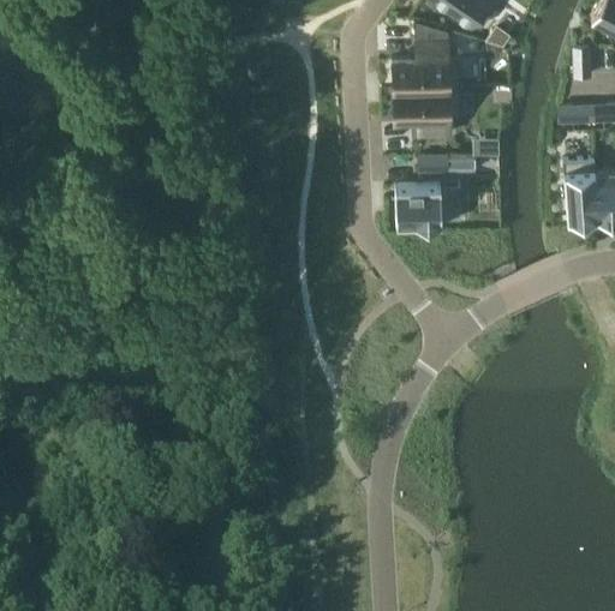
[(437,0),(471,23),(481,29),(500,3),(496,0),(437,0)]
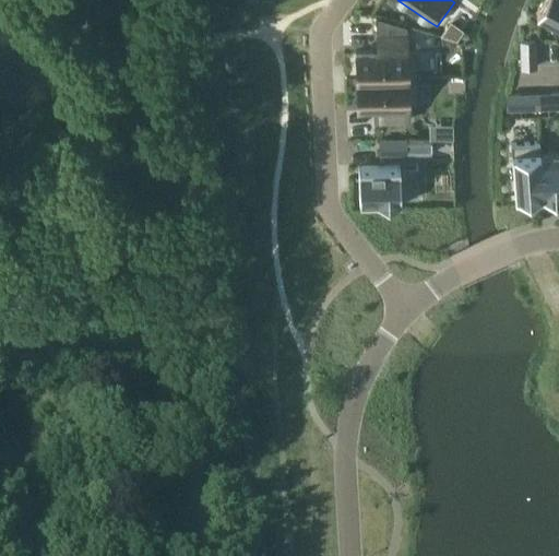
[(558,0),(544,0),(536,16),(558,27),(558,0)]
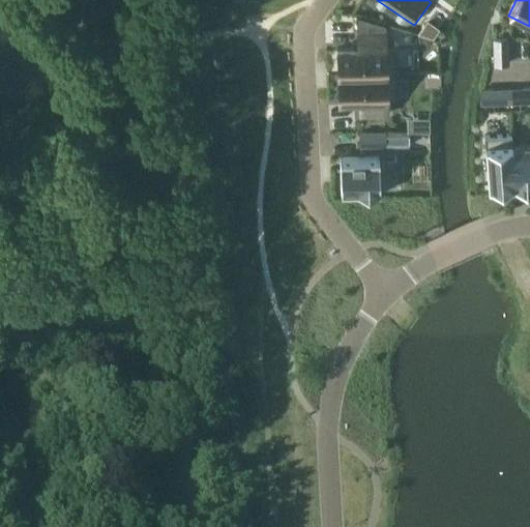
[(386,28),(357,20),(357,37),(386,36),(386,28)]
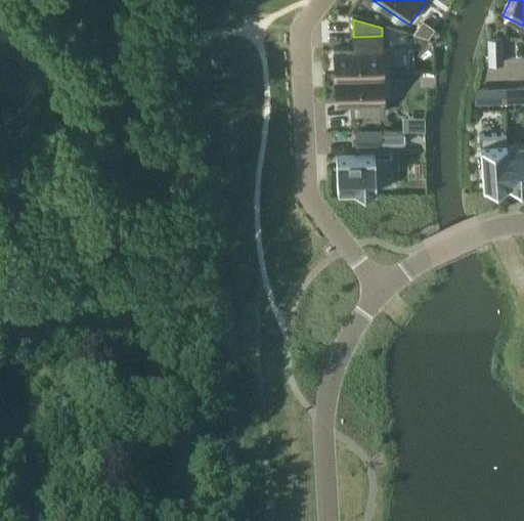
[(354,50),(333,51),(334,77),(392,76),(392,50),(382,50),(382,36),(353,37),(354,50)]
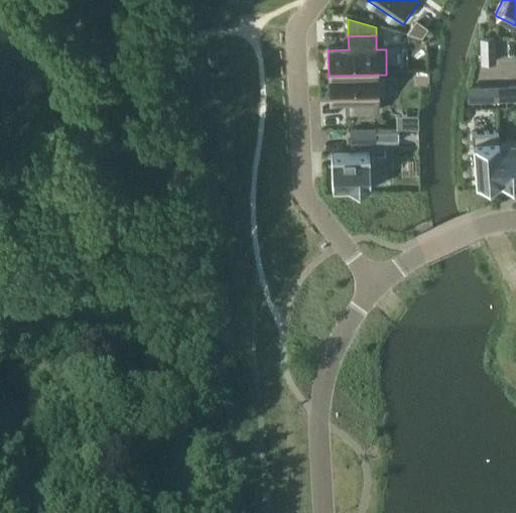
[(494,40),(482,41),(482,66),(494,66),(494,40)]
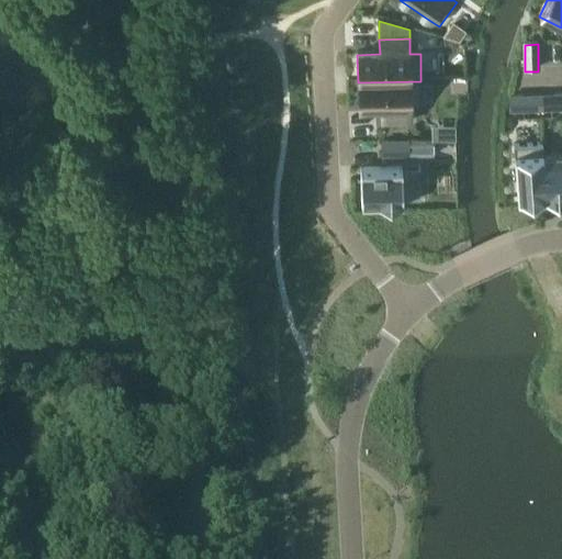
[(420,81),(358,82),(359,110),(381,110),(381,124),(412,124),(411,109),(422,109),(420,81)]
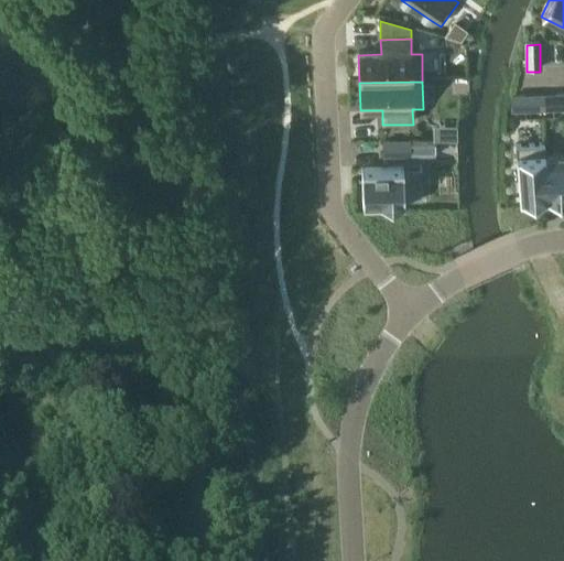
[(524,99),(511,99),(511,112),(525,112),(524,99)]
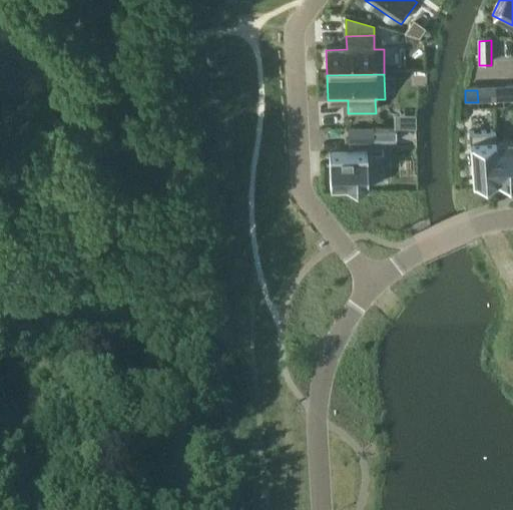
[(373,131),(349,131),(349,143),(373,143),(373,134),(373,131)]
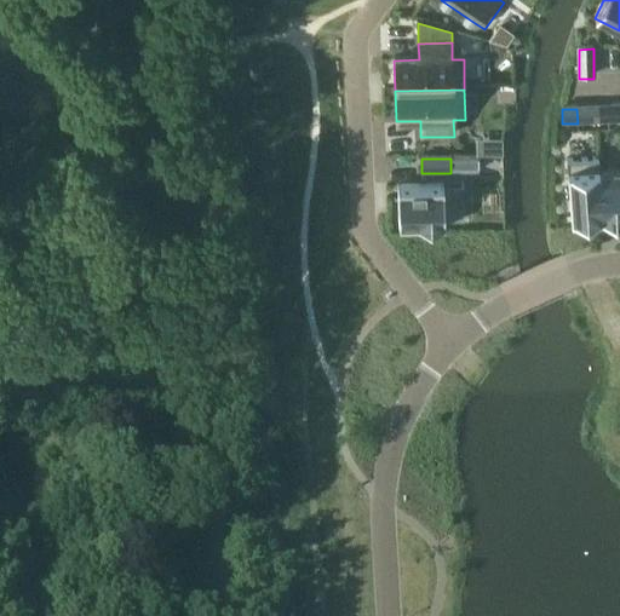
[(598,160),(567,162),(570,222),(602,219),(598,171),(598,160)]
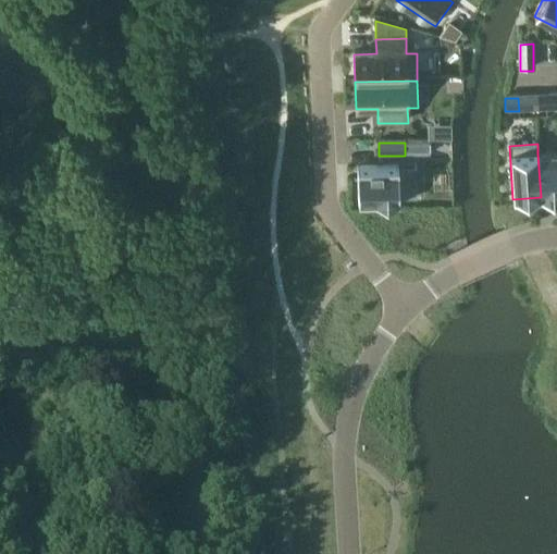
[(430,146),(405,146),(405,156),(430,156),(430,146)]
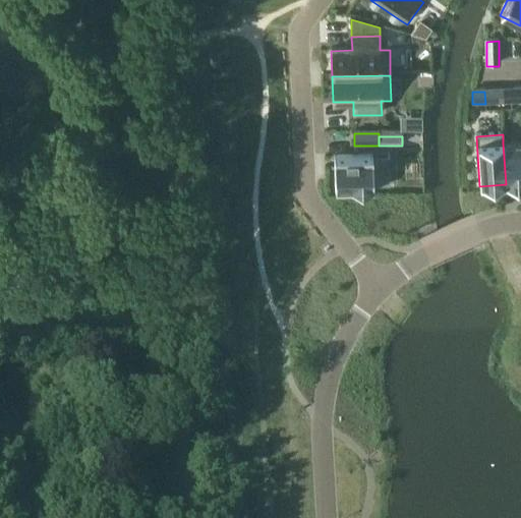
[(520,144),(503,144),(506,184),(520,184),(520,144)]
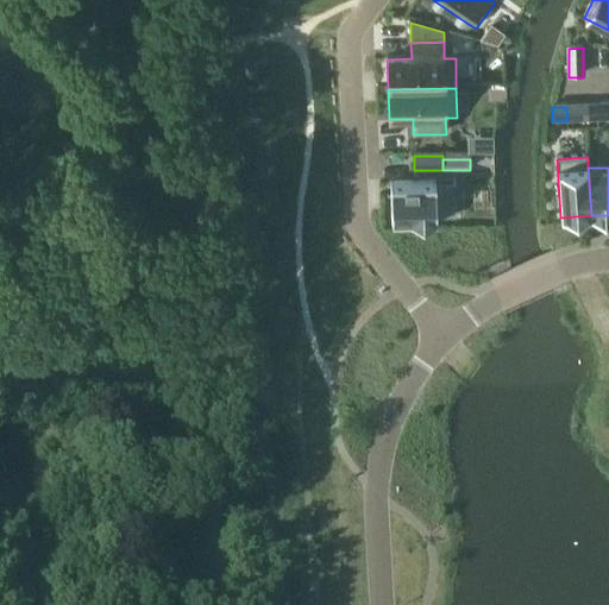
[(435,183),(390,184),(391,221),(437,220),(435,183)]
